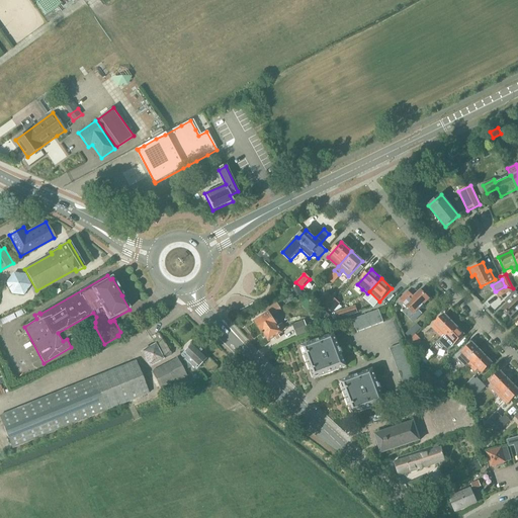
[(498,296),(513,288),(505,286),(496,291),(498,296)]
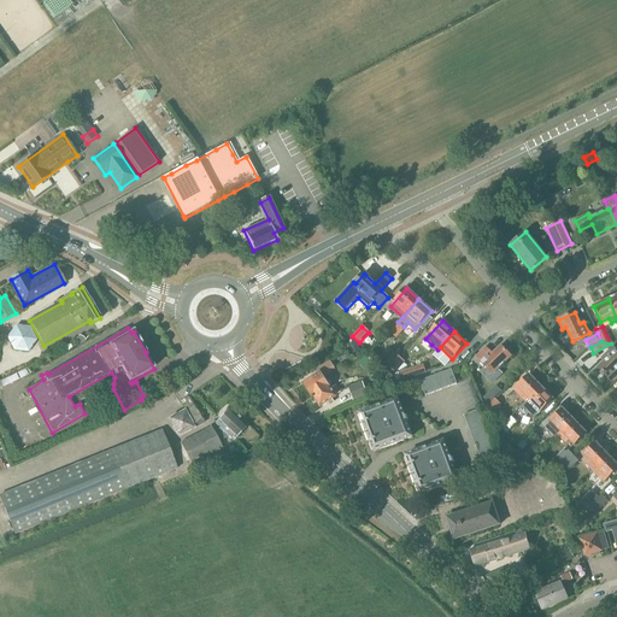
[(357,344),(351,346),(348,347),(352,356),(354,354),(360,351),(357,344)]
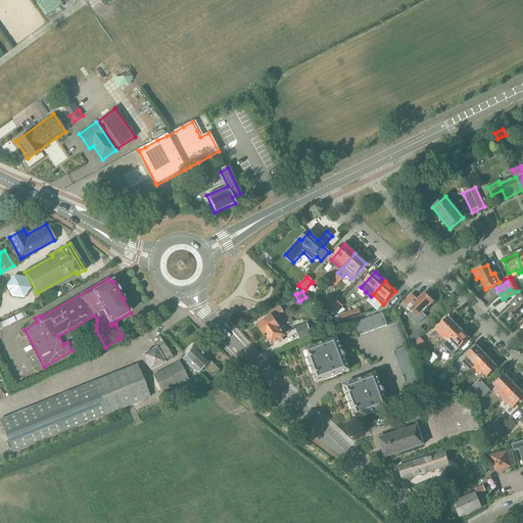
[(433,302),(424,293),(417,300),(412,294),(402,302),(417,318),(433,302)]
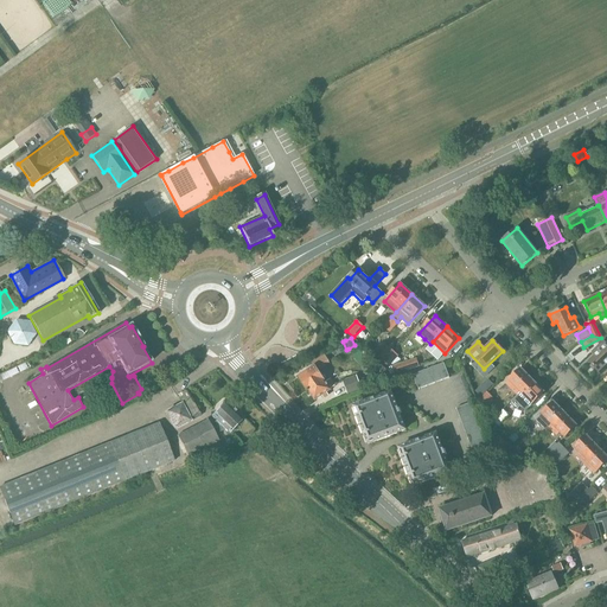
[(598,371),(606,363),(606,345),(604,342),(594,350),(598,352),(588,362),(598,371)]
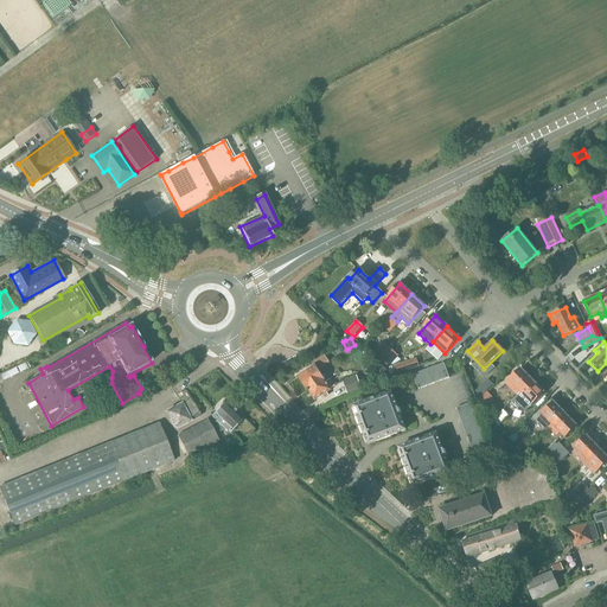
[(383,363),(393,352),(387,346),(377,358),(383,363)]
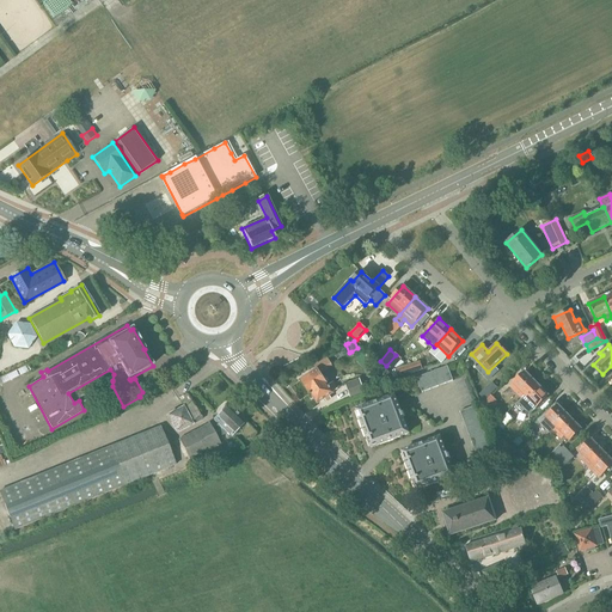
[(392,372),(402,360),(396,355),(386,366),(392,372)]
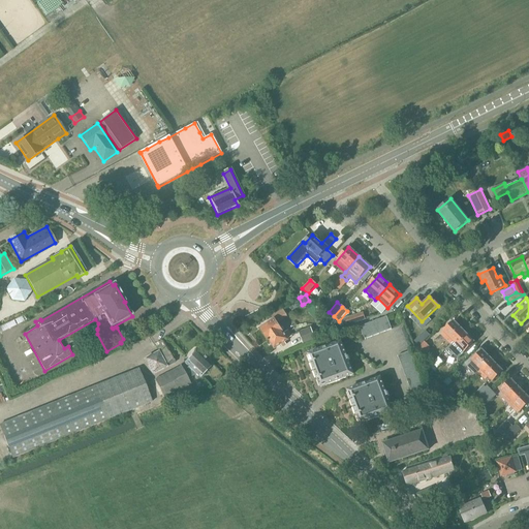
[(363,313),(342,319),(344,327),(356,322),(365,320),(363,313)]
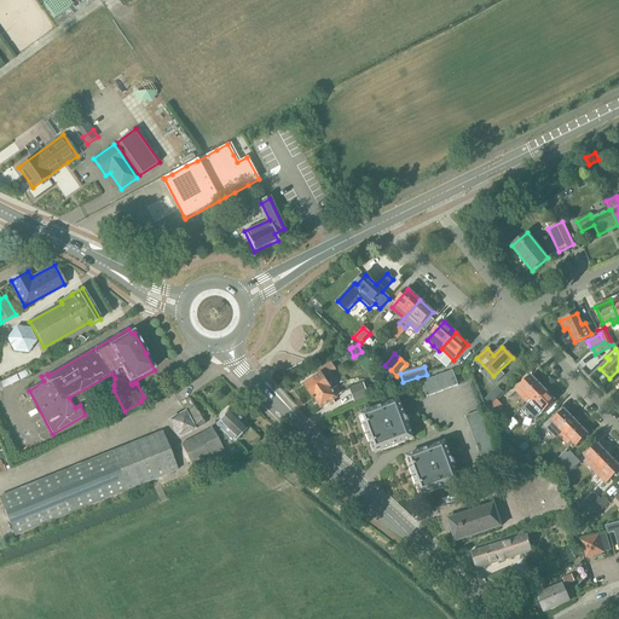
[(450,389),(458,386),(452,371),(445,375),(450,389)]
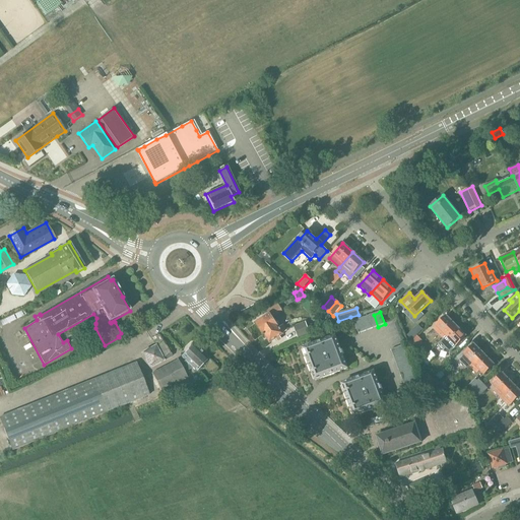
[(279,327),(269,314),(255,323),(264,336),(264,335),(269,343),(275,339),(277,341),(280,339),(279,337),(283,334),(283,333),(286,331),(282,325),(279,327)]
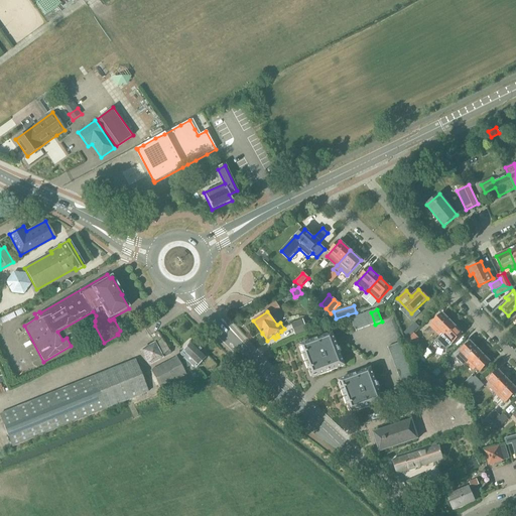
[(324,311),(318,318),(324,323),(330,316),(324,311)]
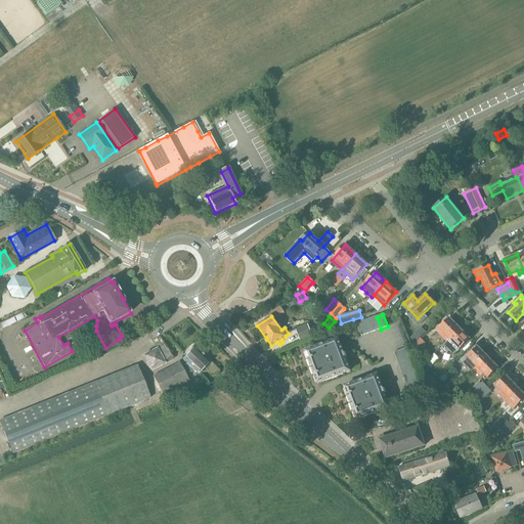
[(377,317),(370,319),(375,332),(381,330),(377,317)]
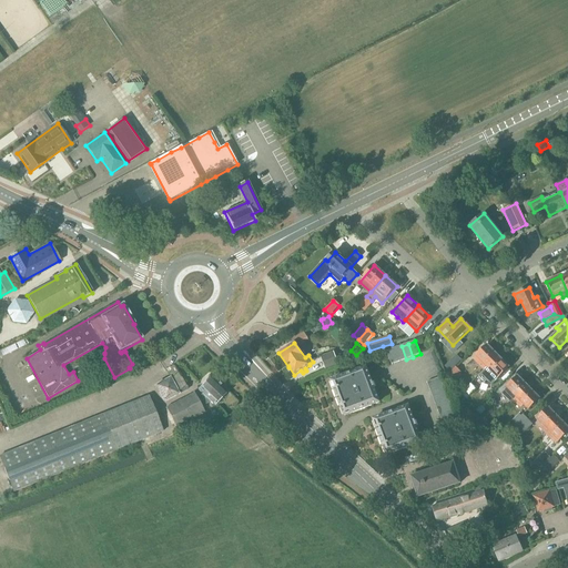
[(484,369),(498,356),(487,345),(474,358),(484,369)]
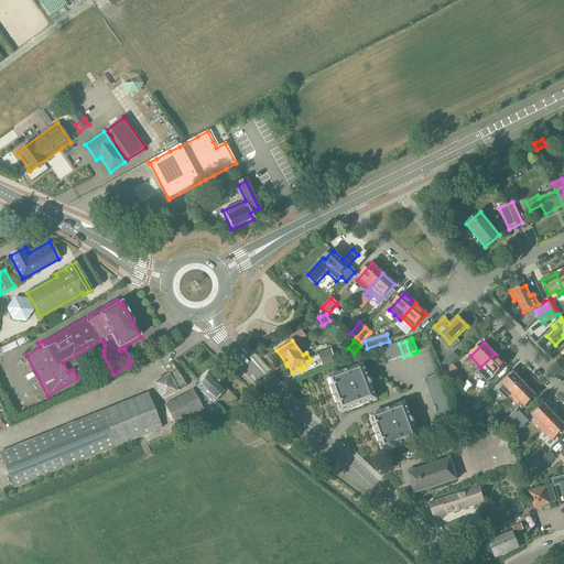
[(399,344),(391,347),(397,360),(403,357),(399,344)]
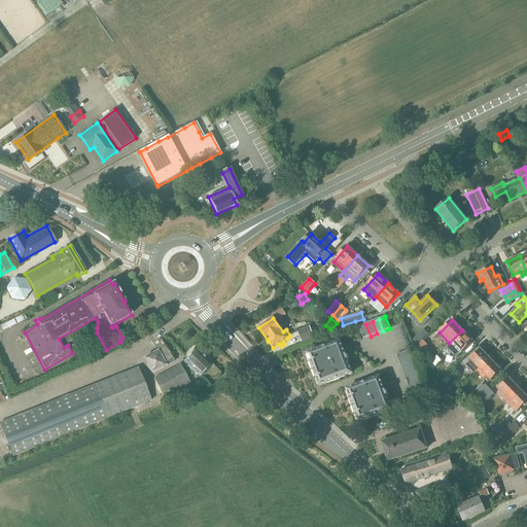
[(365,324),(359,326),(363,339),(371,337),(365,324)]
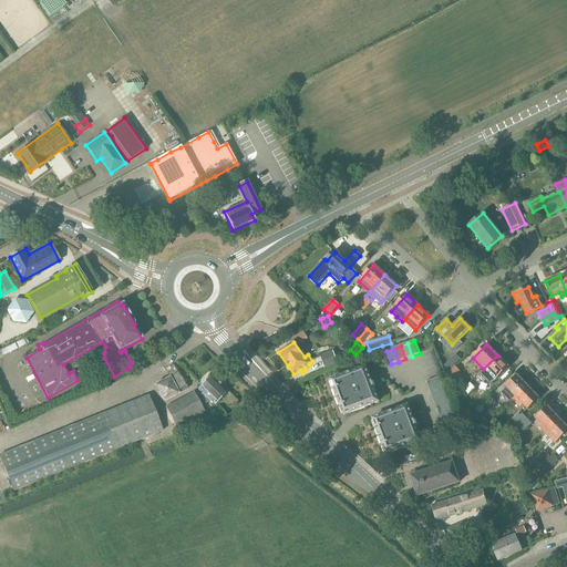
[(333,352),(321,357),(325,369),(338,364),(333,352)]
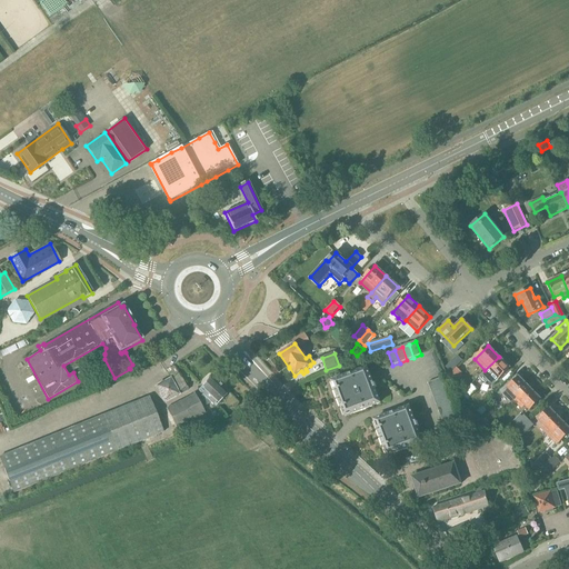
[(499,379),(510,368),(499,357),(485,370),(491,377),(496,381),(499,379)]
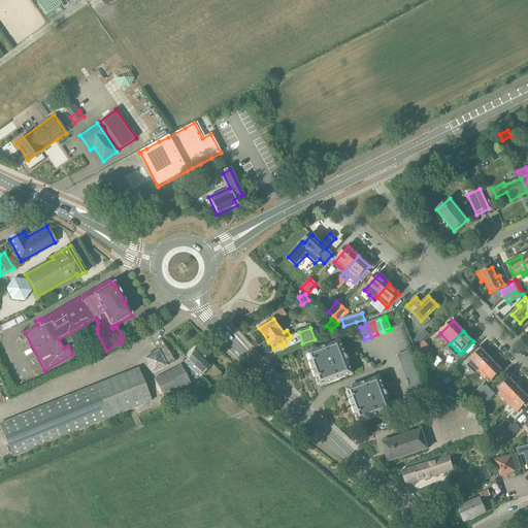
[(80,361),(90,355),(81,341),(72,347),(80,361)]
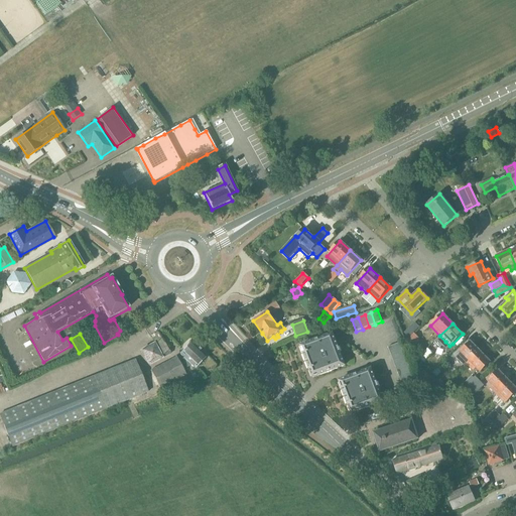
[(335,342),(333,334),(325,337),(307,343),(308,344),(301,346),(303,354),(309,370),(312,378),(319,375),(337,369),(345,366),(342,359),(343,359),(336,341),(335,342)]
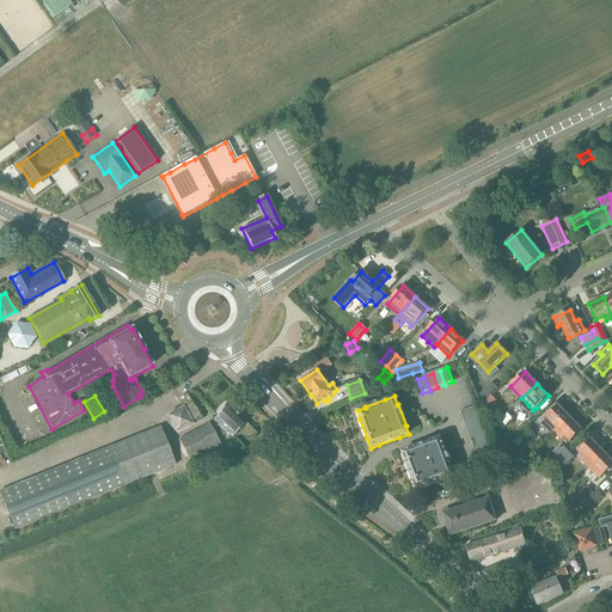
[(484,414),(495,404),(489,398),(479,408),(484,414)]
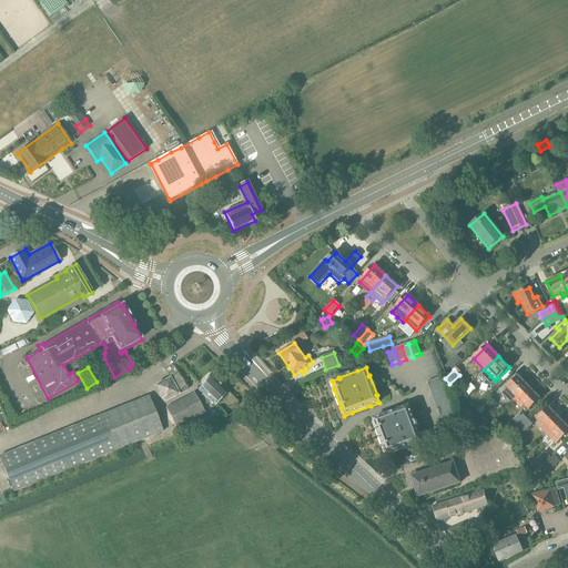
[(215,406),(229,392),(212,376),(199,391),(203,395),(198,399),(194,393),(166,408),(176,427),(204,413),(202,408),(209,405),(211,402),(215,406)]
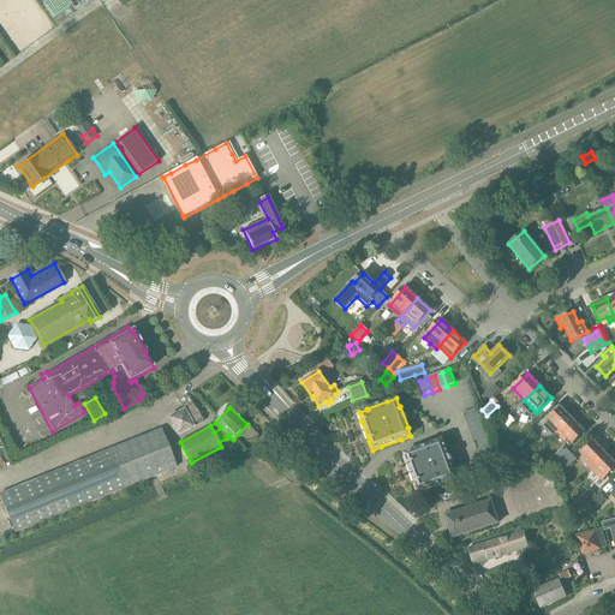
[(555,437),(557,435),(572,421),(560,407),(543,425),(555,437)]
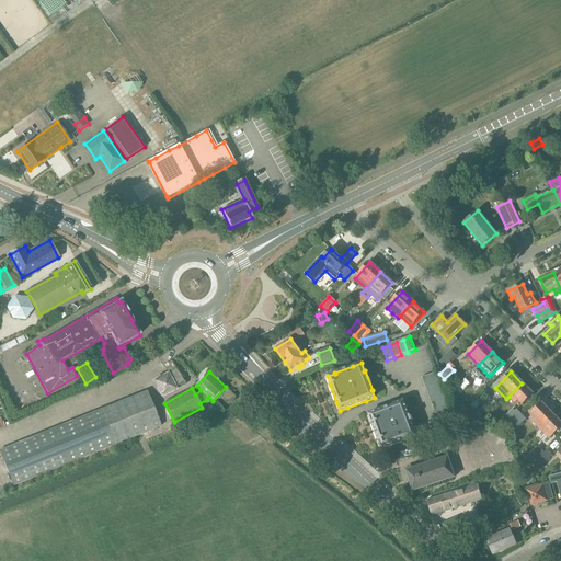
[(422,378),(425,386),(437,380),(434,374),(422,378)]
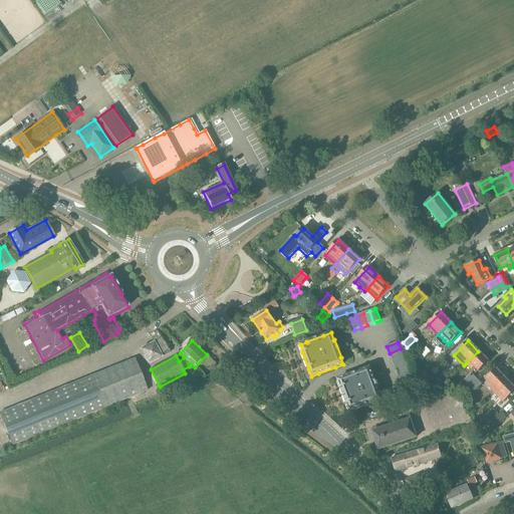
[(164,358),(156,343),(142,350),(150,365),(164,358)]
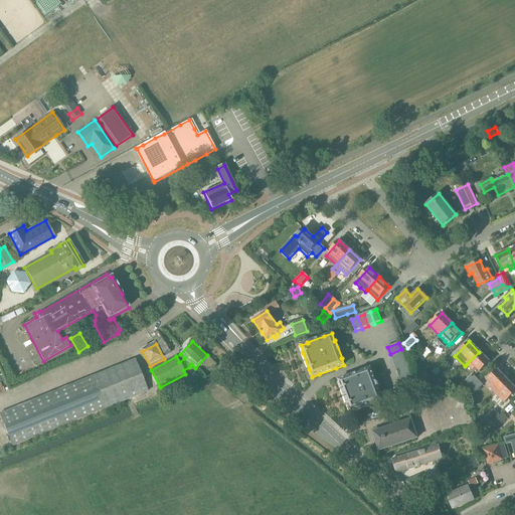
[(401,349),(390,354),(392,360),(403,356),(401,349)]
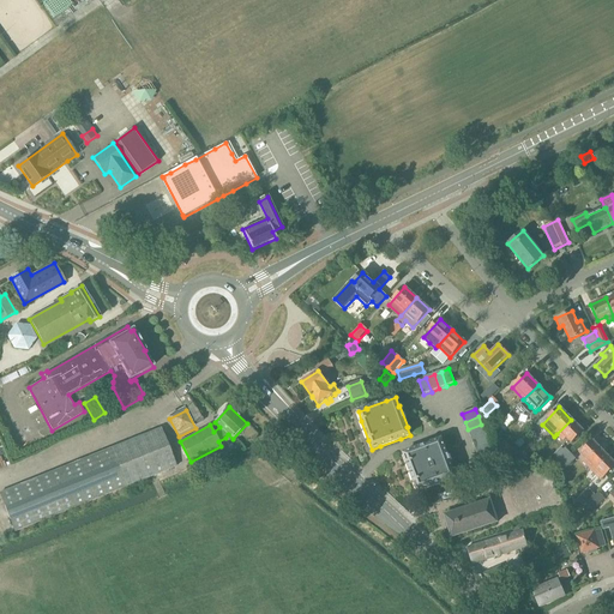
[(571,443),(583,431),(571,420),(557,434),(563,440),(565,437),(571,443)]
